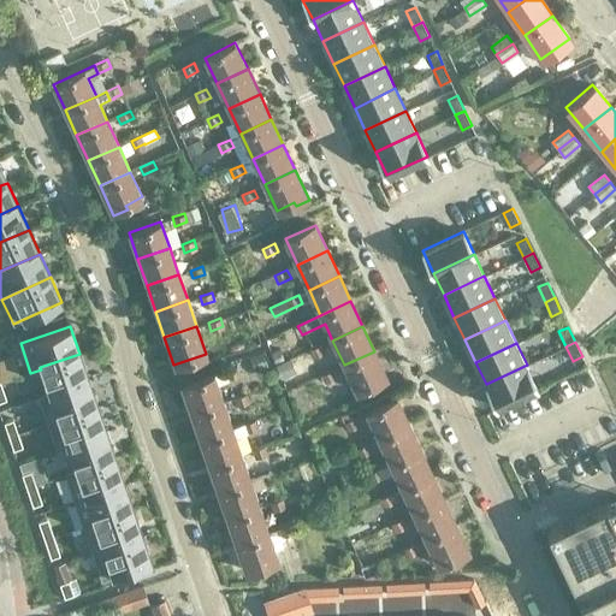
[(321,344),(309,350),(313,359),(325,353),(321,344)]
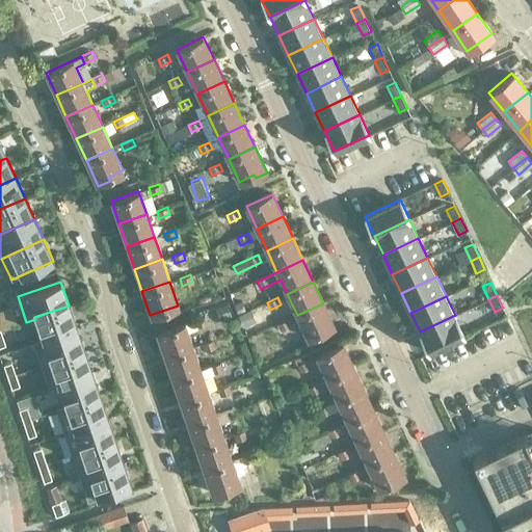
[(242,301),(235,304),(240,315),(247,313),(242,301)]
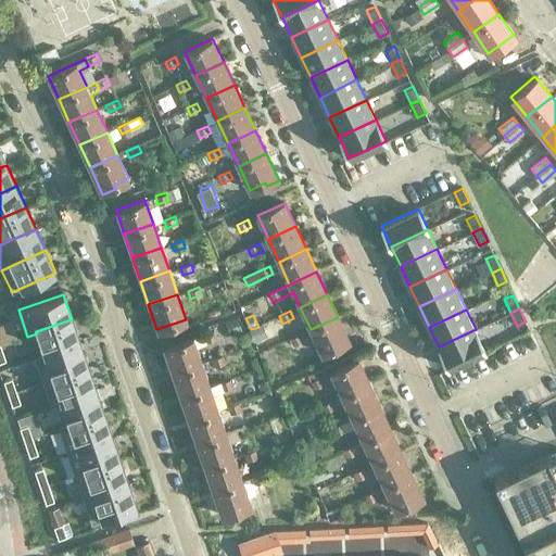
[(349,340),(338,317),(311,329),(321,353),(349,340)]
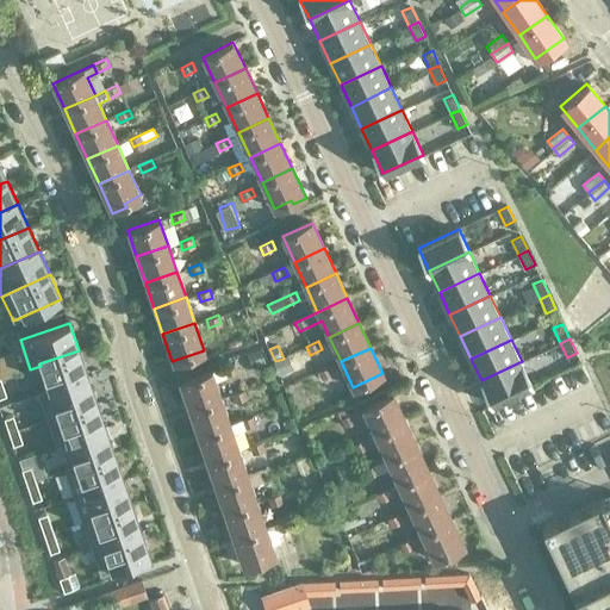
[(261,349),(249,354),(254,366),(266,361),(261,349)]
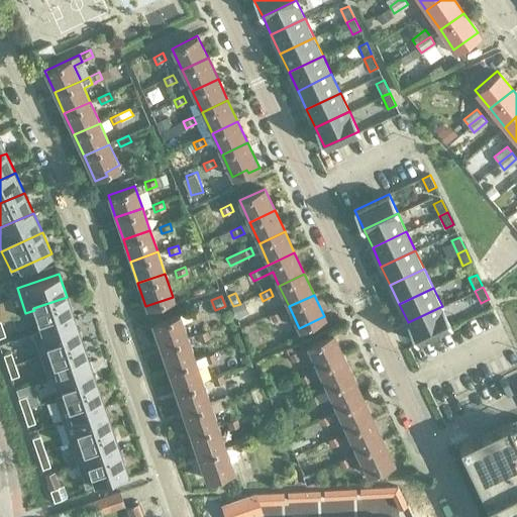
[(75,318),(67,297),(33,308),(34,310),(40,328),(40,330),(75,318)]
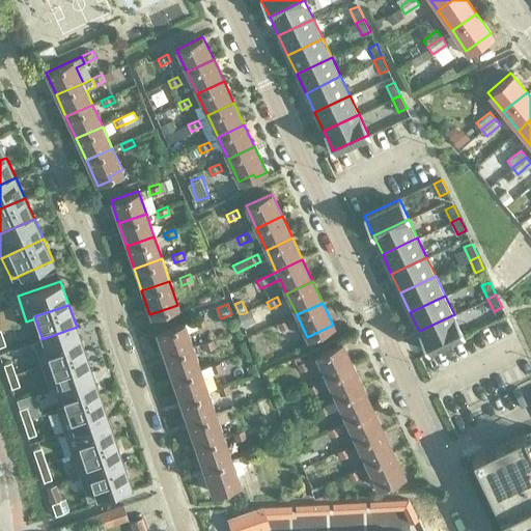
[(419,331),(428,351),(464,334),(454,314),(419,331)]
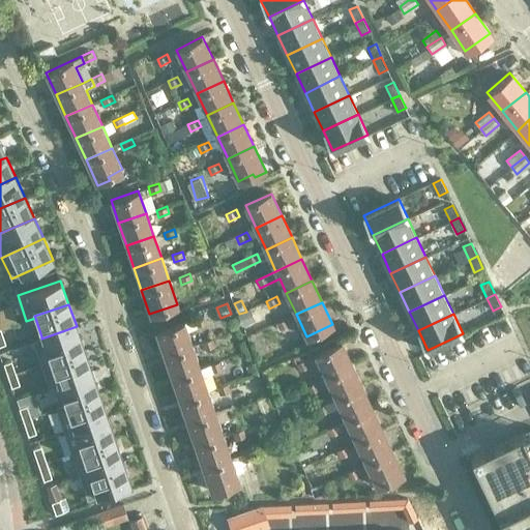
[(204,316),(193,319),(196,326),(206,323),(204,316)]
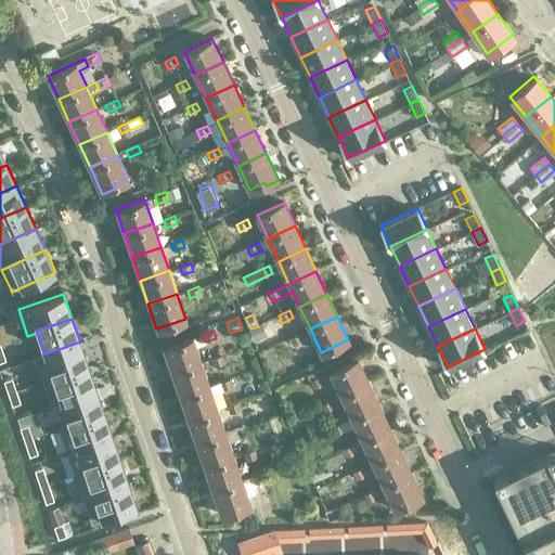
[(300,334),(289,338),(293,346),(304,340),(300,334)]
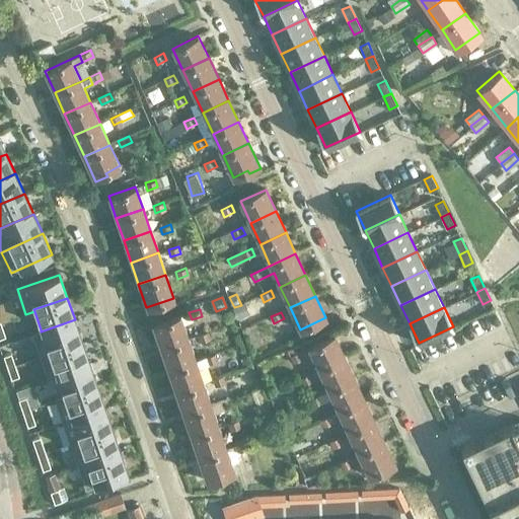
[(153,325),(161,349),(188,340),(179,316),(153,325)]
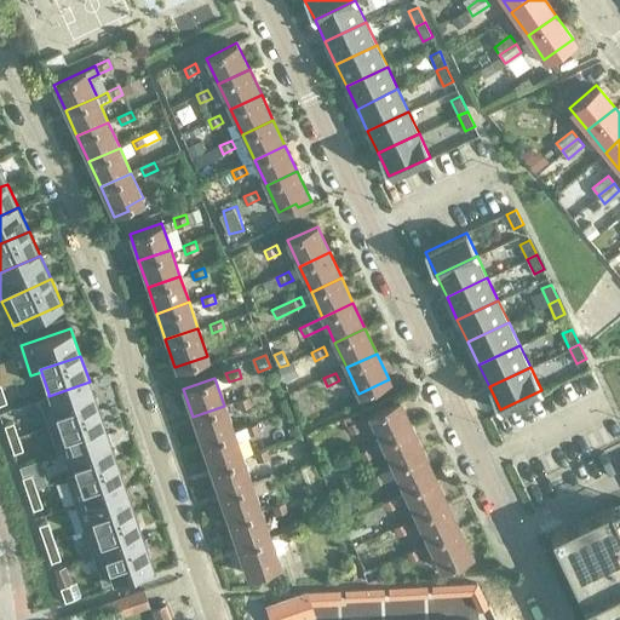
[(49,425),(98,408),(90,382),(49,396),(49,394),(39,397),(49,425)]
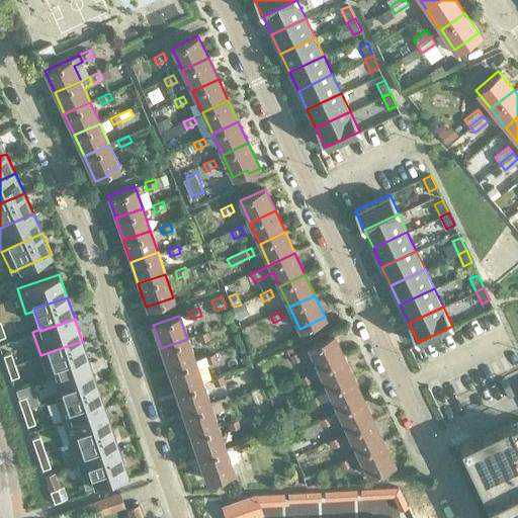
[(209,338),(207,332),(196,335),(199,342),(209,338)]
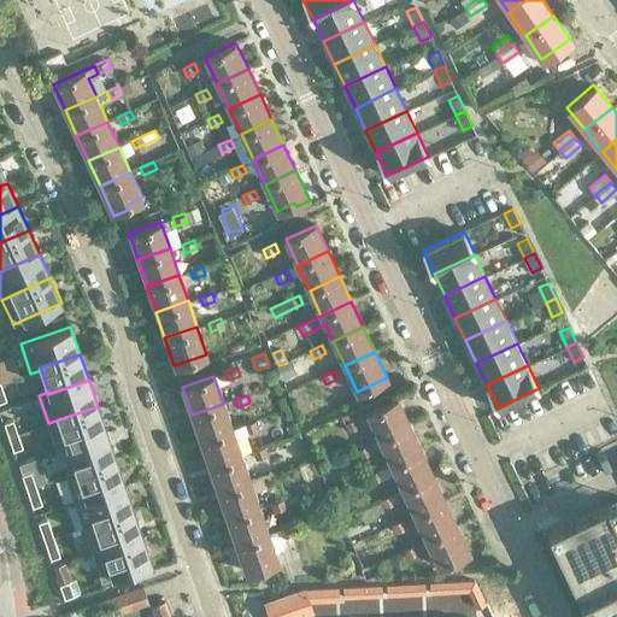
[(366,415),(380,440),(410,427),(398,400),(366,415)]
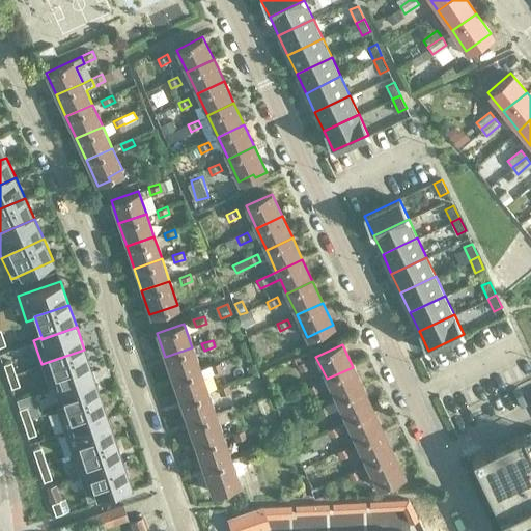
[(165,357),(172,380),(200,369),(192,347),(165,357)]
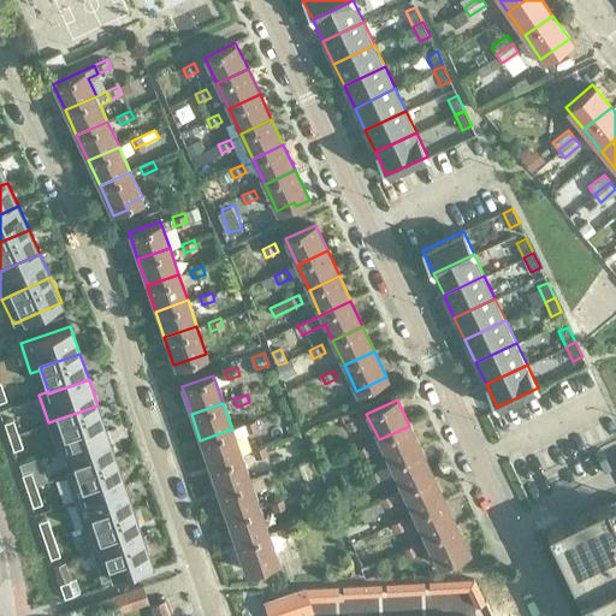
[(107,431),(98,406),(48,422),(57,450),(67,446),(67,445),(107,431)]
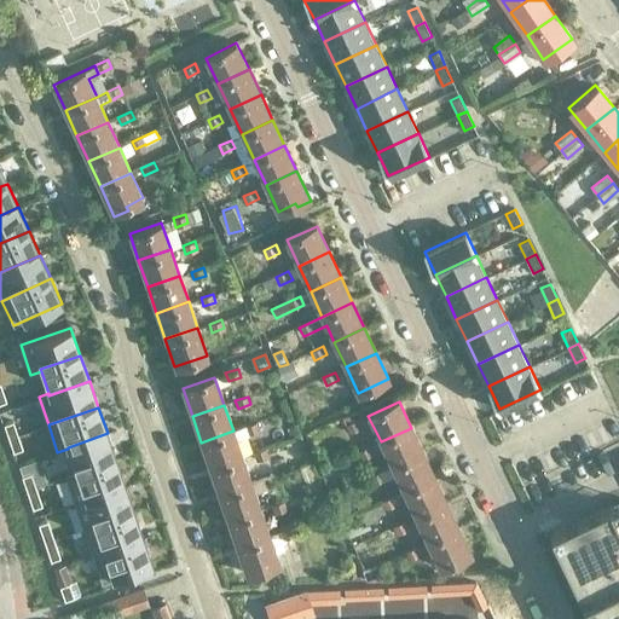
[(13,421),(4,424),(9,438),(18,435),(13,421)]
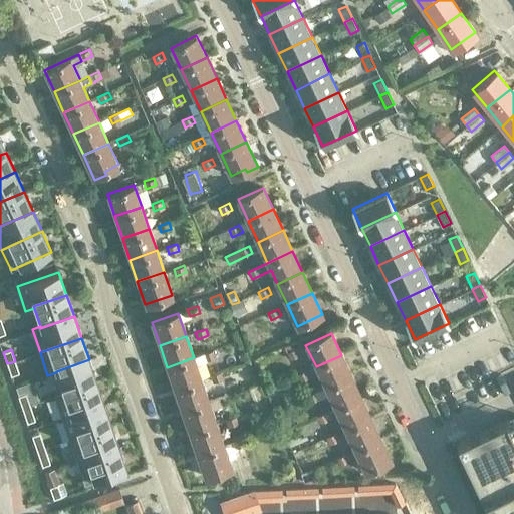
[(297,349),(286,354),(289,361),(300,356),(297,349)]
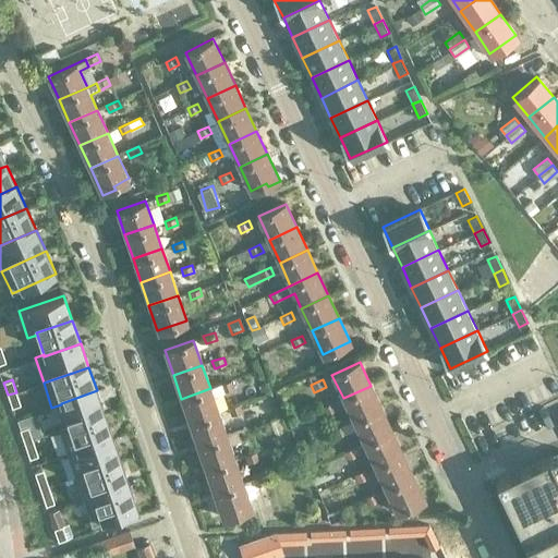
[(231,381),(220,385),(222,392),(234,388),(231,381)]
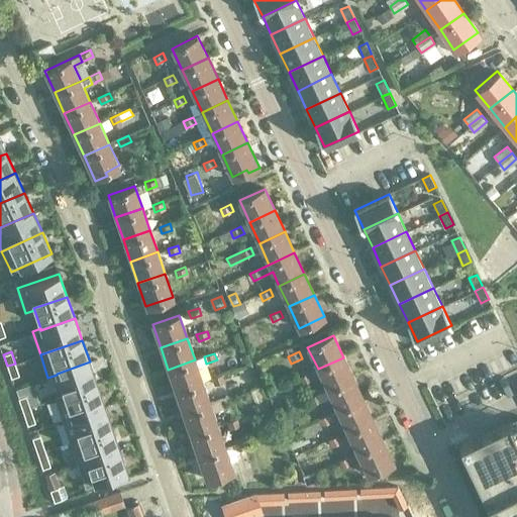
[(318,369),(327,390),(353,378),(343,357),(318,369)]
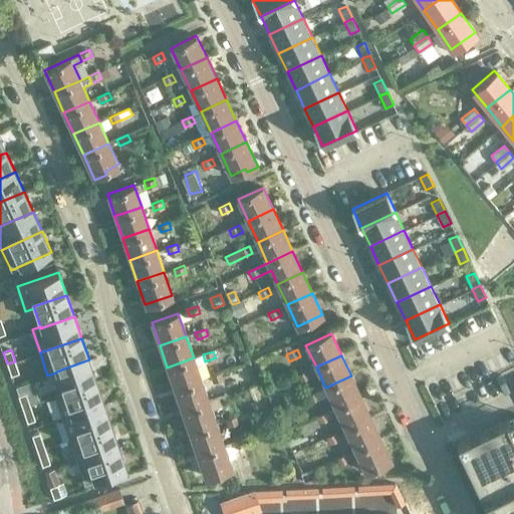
[(167,367),(175,390),(201,379),(194,357),(167,367)]
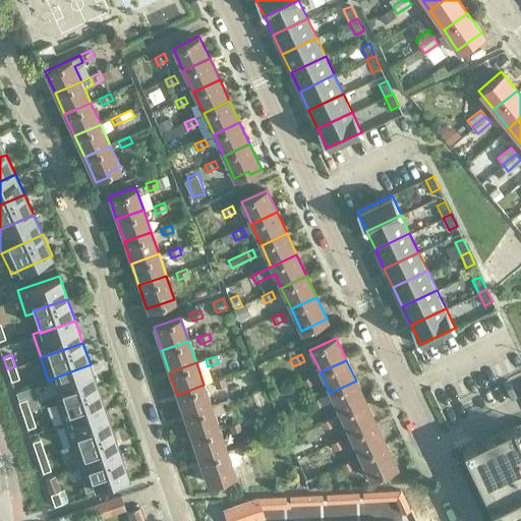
[(57,377),(57,378),(64,397),(64,398),(98,387),(91,364),(57,377)]
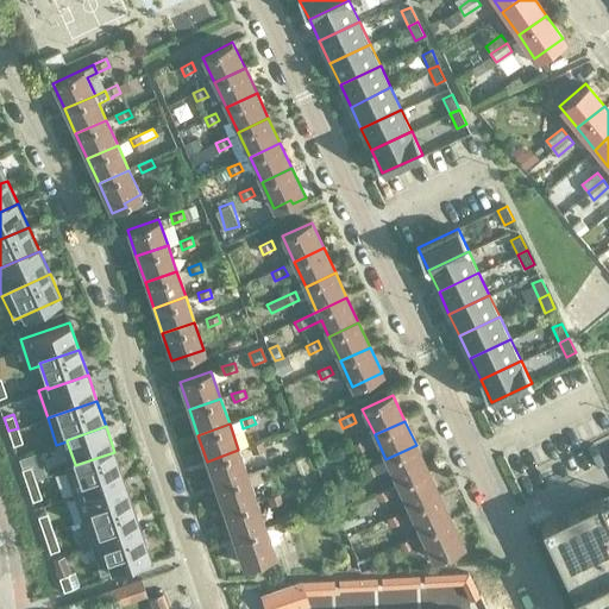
[(23,441),(18,428),(8,431),(13,445),(23,441)]
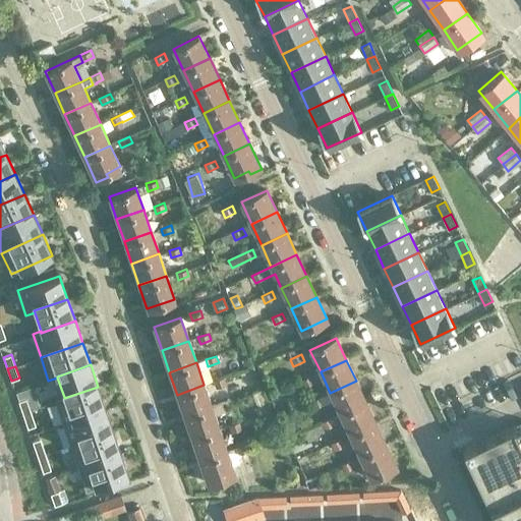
[(311,375),(300,381),(304,388),(314,384),(311,375)]
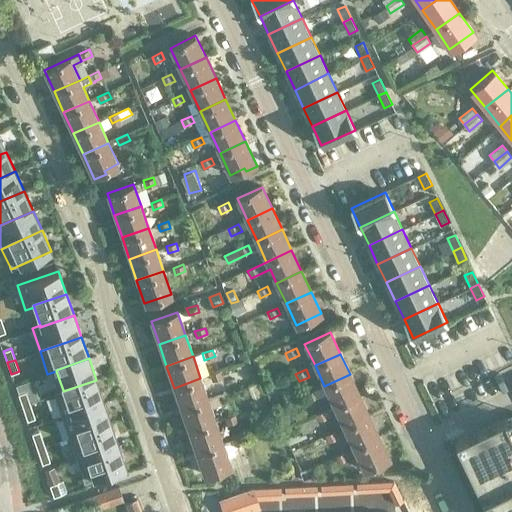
[(222,378),(220,371),(210,375),(212,382),(222,378)]
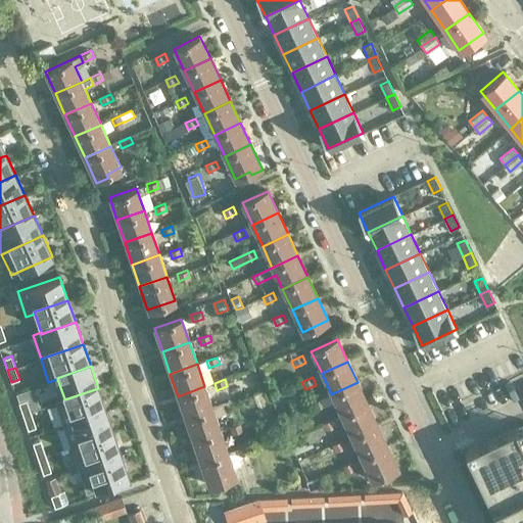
[(341,416),(367,403),(358,382),(331,394),(341,416)]
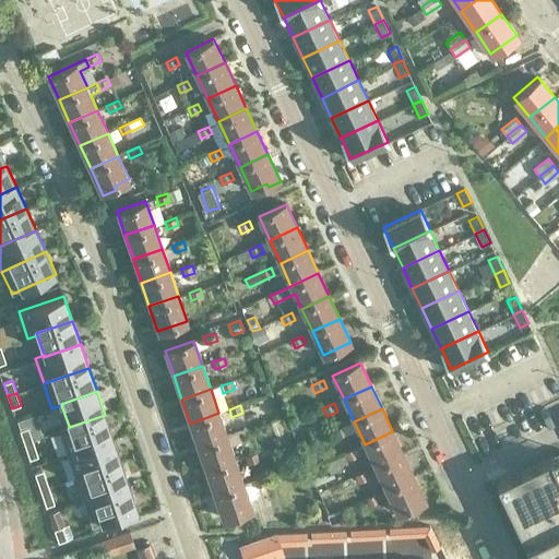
[(190,424),(198,447),(227,437),(218,413),(190,424)]
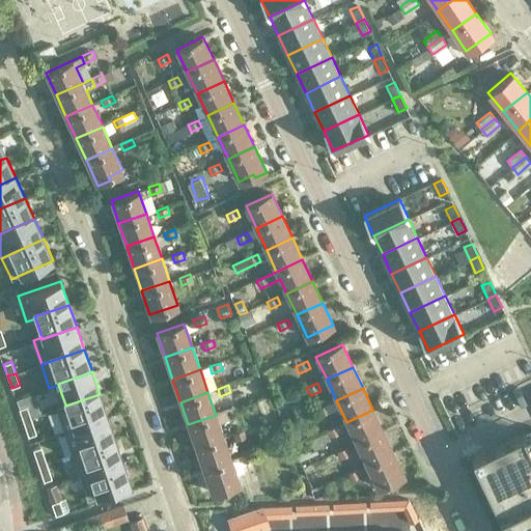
[(107,417),(100,394),(65,406),(65,404),(56,408),(64,431),(107,417)]
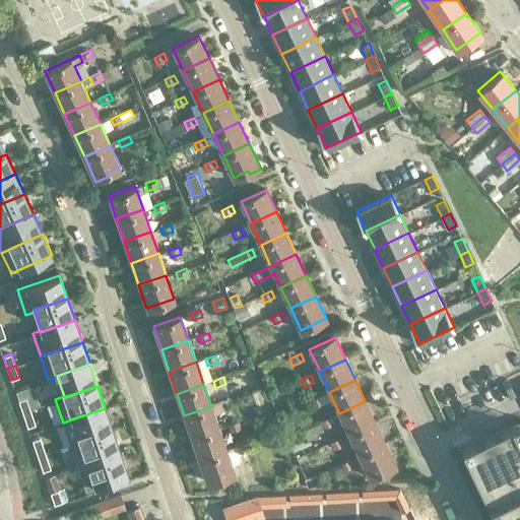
[(321,396),(310,401),(313,408),(324,403),(321,396)]
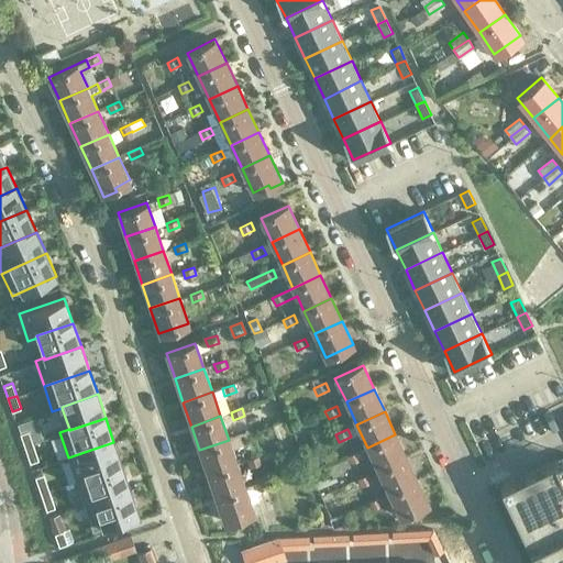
[(33,443),(29,430),(20,433),(24,446),(33,443)]
